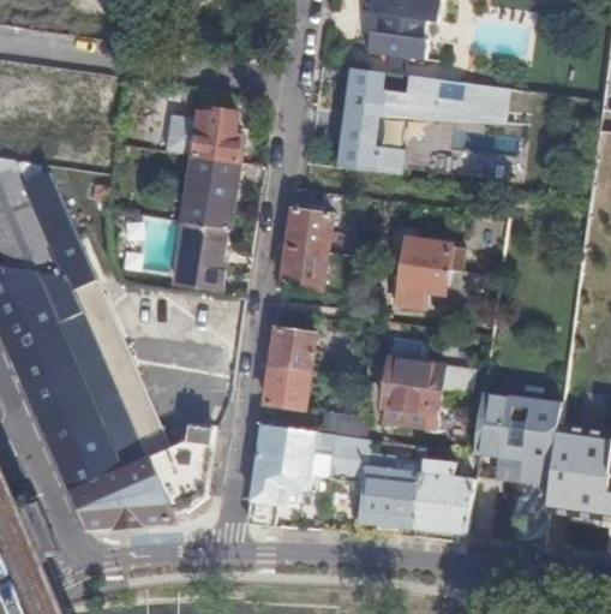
[(77,0),(77,11),(103,12),(102,37),(124,39),(125,0),(77,0)]
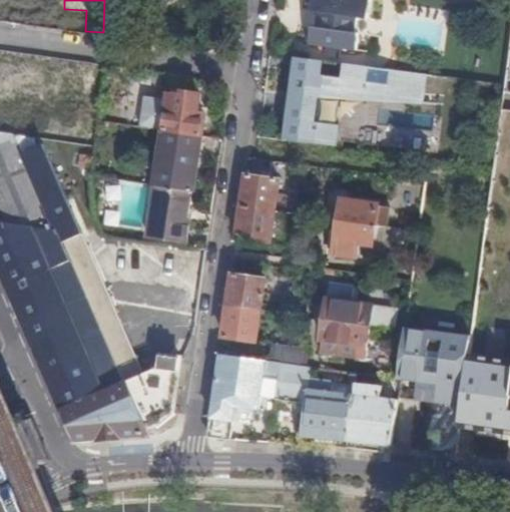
[(310,27),(309,31),(367,44),(373,0),(311,0),(310,11),(317,12),(315,27),(310,27)]
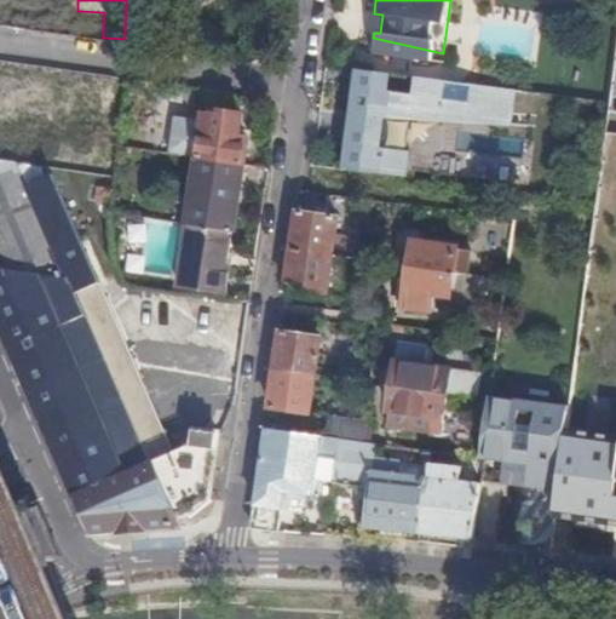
[(443,53),(373,38),(372,53),(442,63),(443,53)]
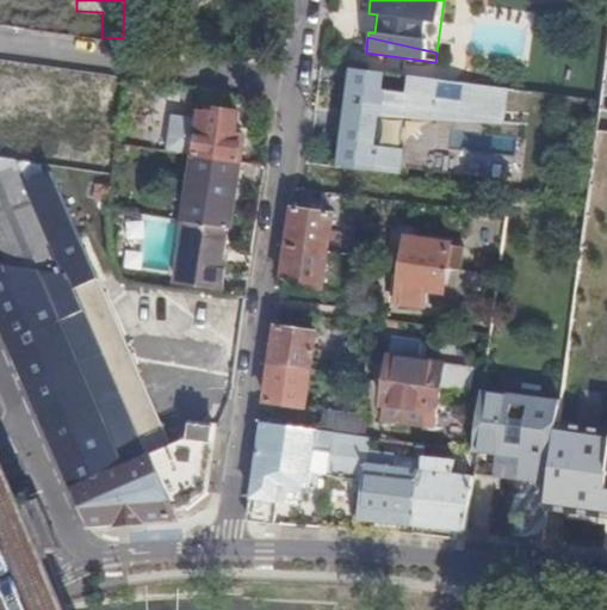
[(606,38),(599,102),(594,137),(606,139),(606,38)]
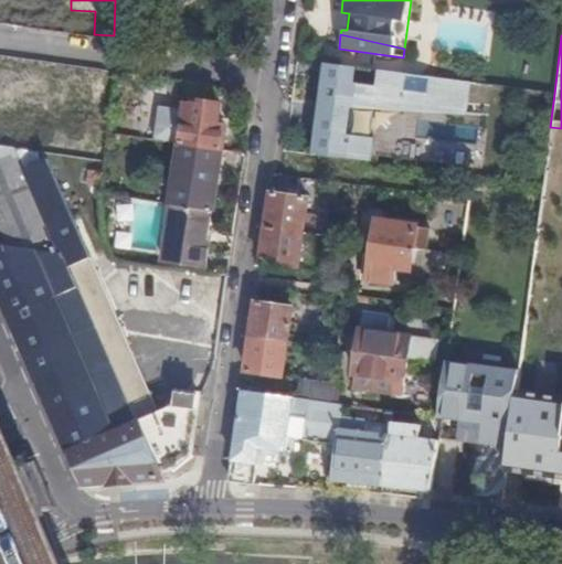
[(467,82),(322,63),(310,153),(369,161),(372,136),(346,132),(350,100),(463,117),(467,82)]
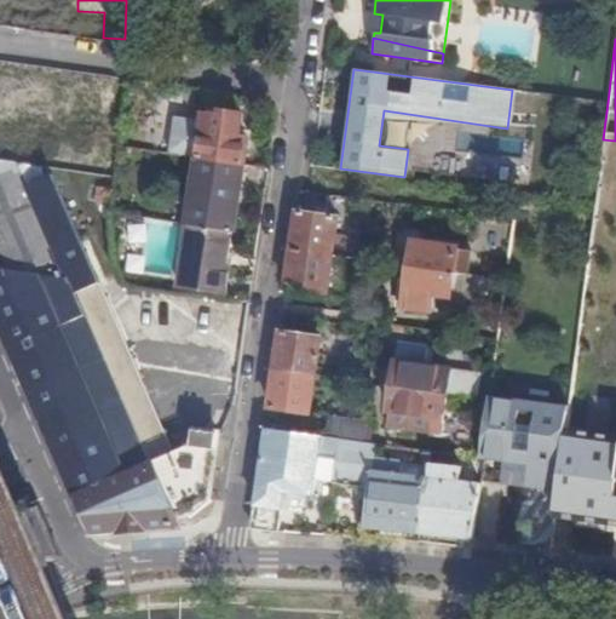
[(196,156),(241,164),(245,138),(235,136),(239,113),(220,110),(219,115),(202,113),(196,156)]
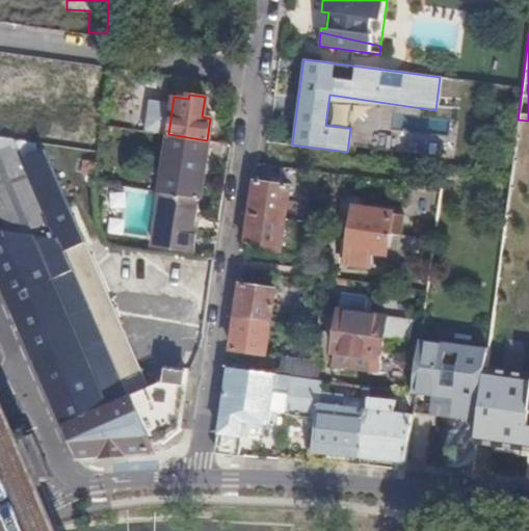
[(0,136),(37,141),(42,109),(0,104),(0,136)]
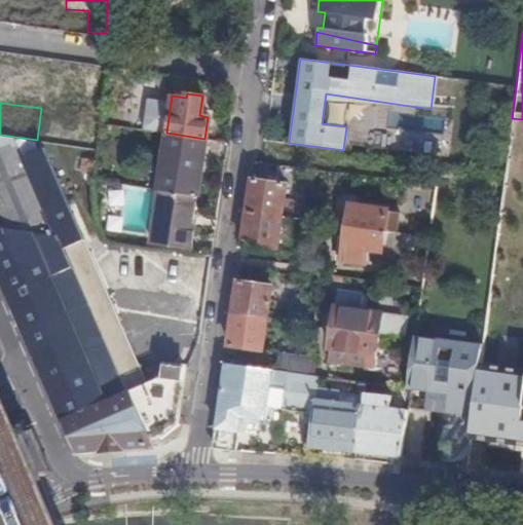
[(522,119),(512,118),(505,171),(498,213),(522,215),(522,119)]
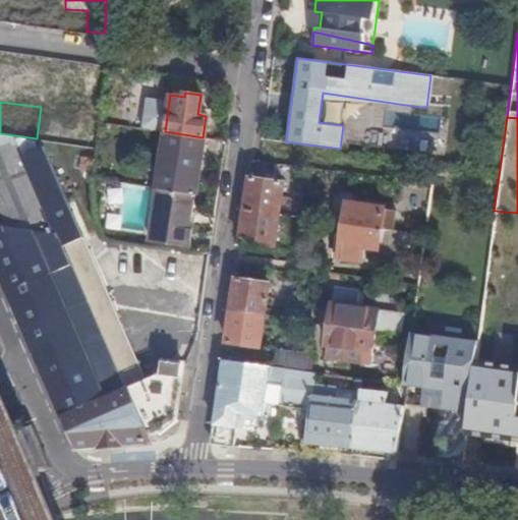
[(192,193),(194,193),(203,137),(165,131),(164,140),(161,162),(157,187),(192,193)]
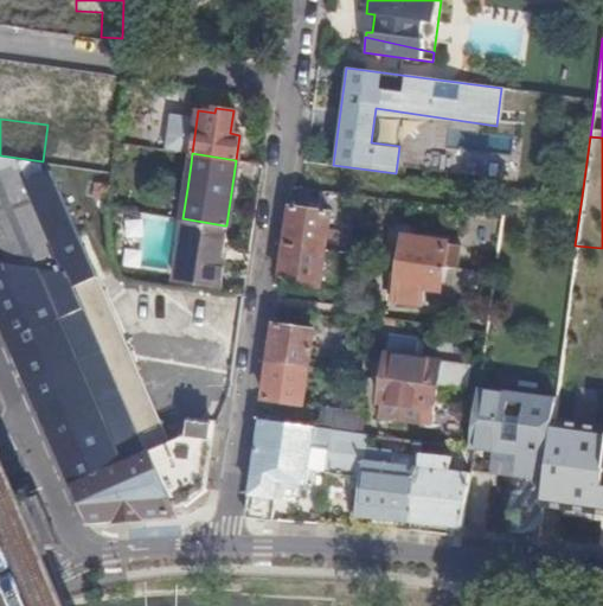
[(175,186),(171,216),(183,218),(187,189),(175,186)]
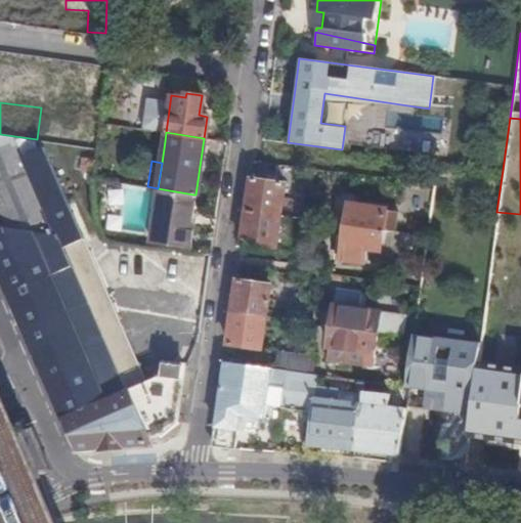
[(283,184),(250,179),(245,211),(278,215),(283,184)]
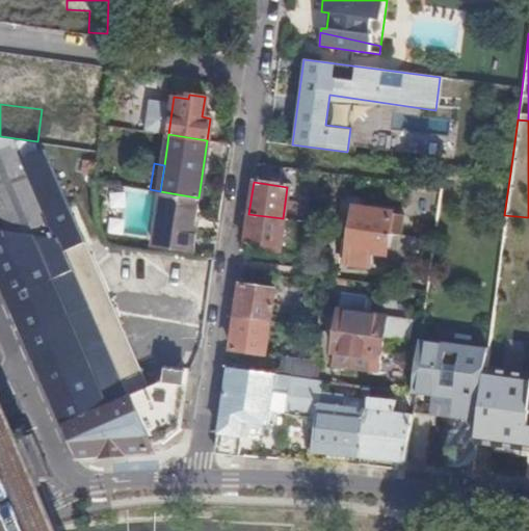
[(192,226),(196,197),(160,191),(153,243),(173,246),(191,249),(195,226),(192,226)]
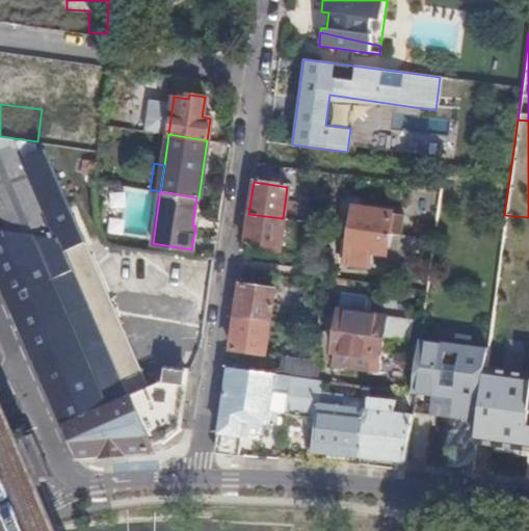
[(349,229),(397,235),(400,221),(390,219),(390,212),(352,207),(349,229)]
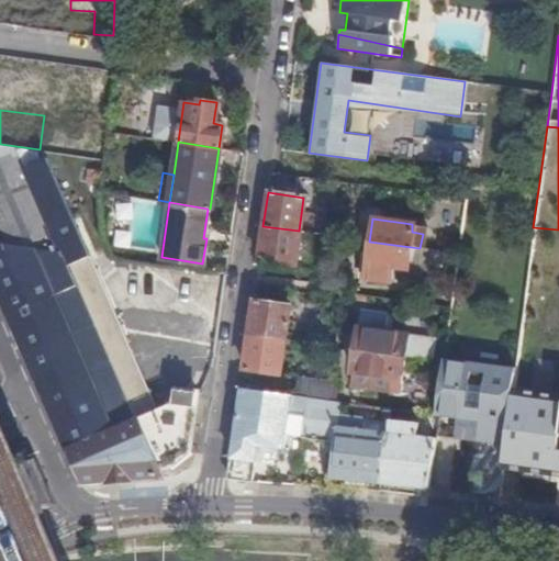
[(299,231),(263,226),(258,259),(293,265),(299,231)]
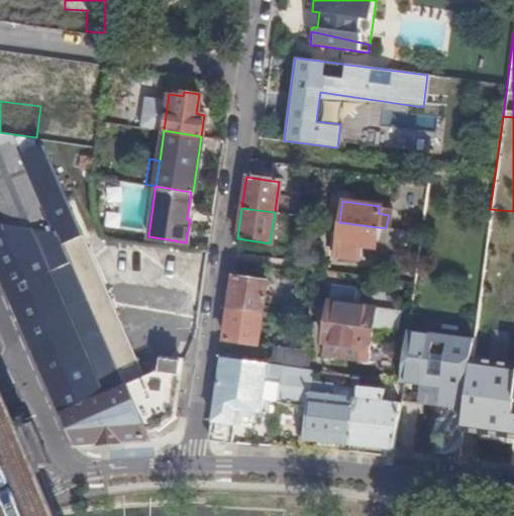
[(513,394),(513,211),(490,209),(456,455),(513,465),(513,416),(511,417),(511,413),(513,413),(513,397),(513,394)]
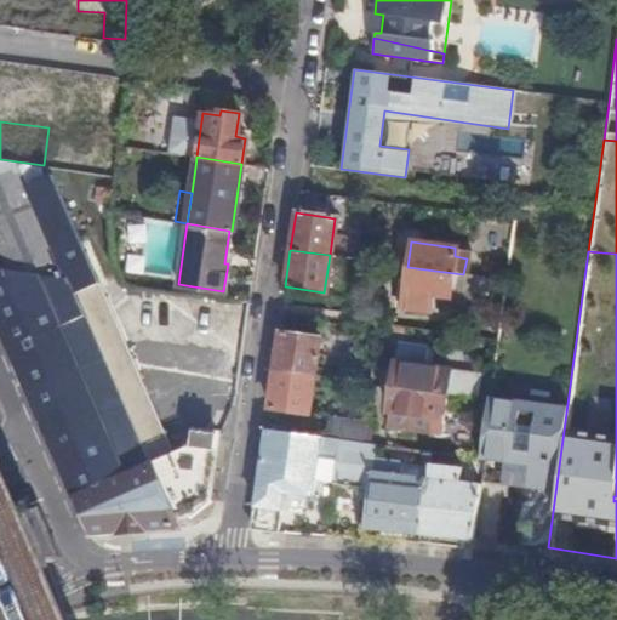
[(500,291),(501,280),(463,274),(407,267),(405,282),(399,280),(396,295),(403,296),(401,307),(430,311),(433,295),(447,297),(446,302),(478,307),(480,289),(500,291)]
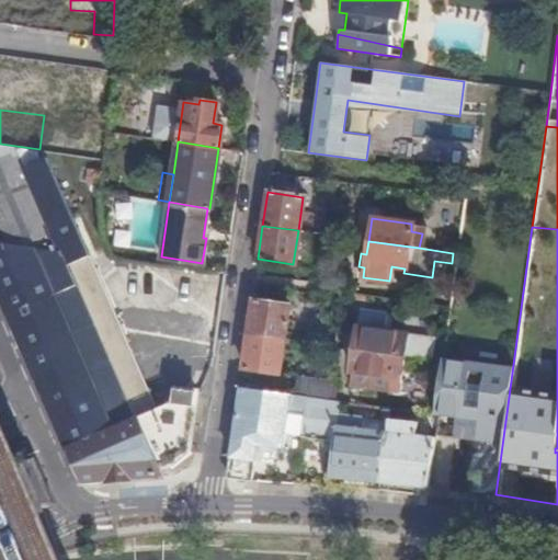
[(47,407),(79,479),(157,475),(154,465),(157,463),(166,464),(186,445),(194,391),(173,388),(171,400),(154,409),(87,254),(0,242),(0,293),(36,378),(47,407)]
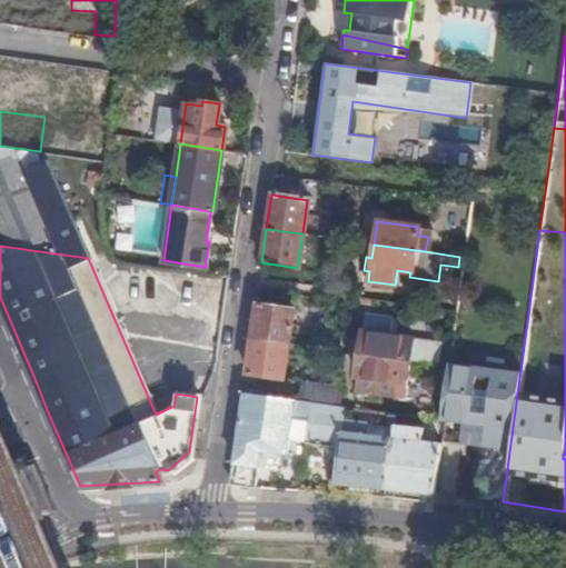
[(250,338),(286,342),(291,309),(256,305),(250,338)]
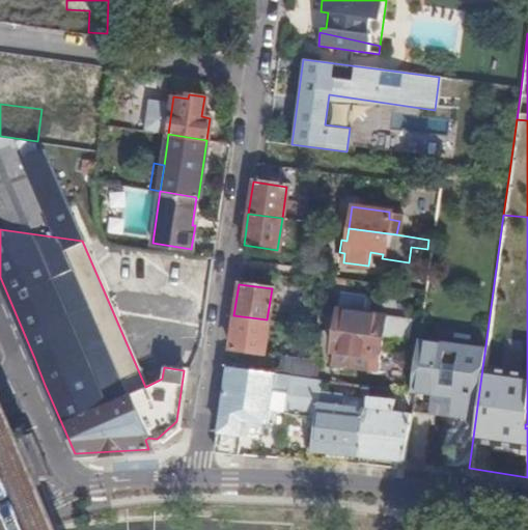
[(404,324),(417,326),(421,294),(399,290),(396,306),(405,308),(404,324)]
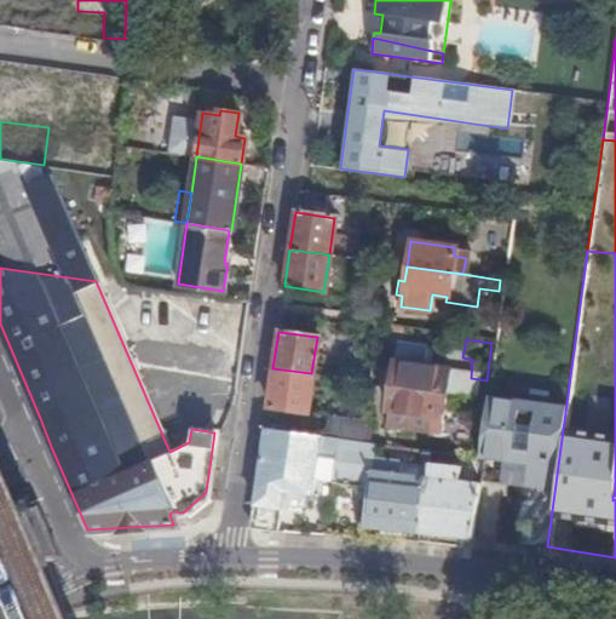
[(432,390),(443,391),(447,368),(392,360),(389,384),(432,390)]
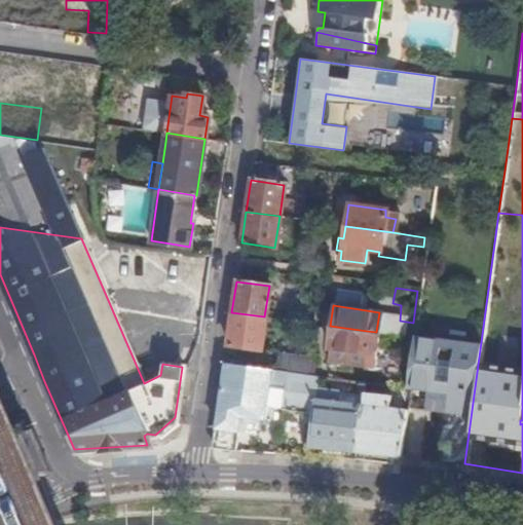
[(231,312),(226,344),(260,348),(264,316),(231,312)]
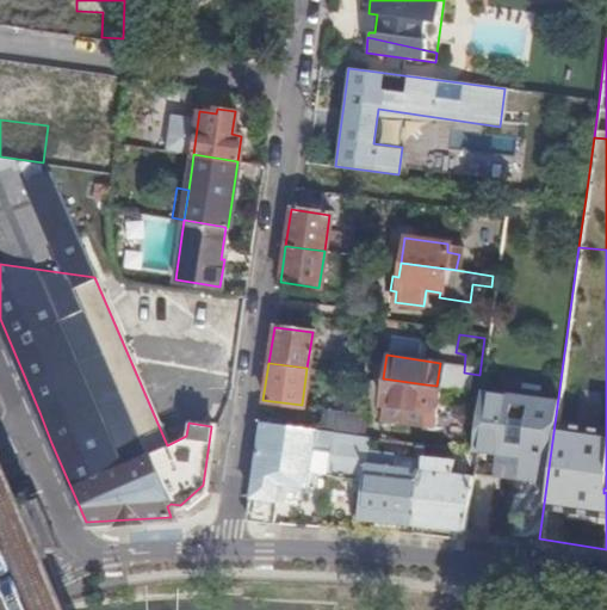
[(426,384),(383,379),(379,404),(422,410),(426,384)]
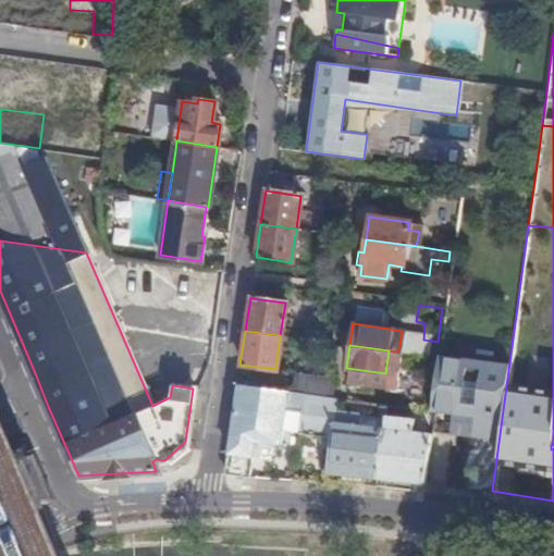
[(293,386),(329,392),(331,378),(295,372),(293,386)]
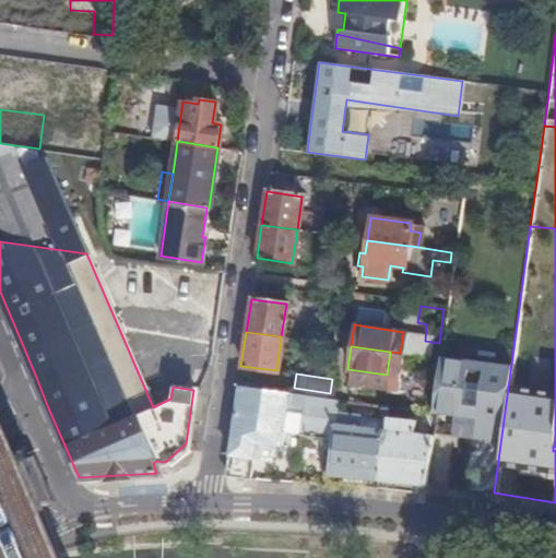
[(225,474),(248,477),(253,441),(280,444),(287,391),(238,384),(225,474)]
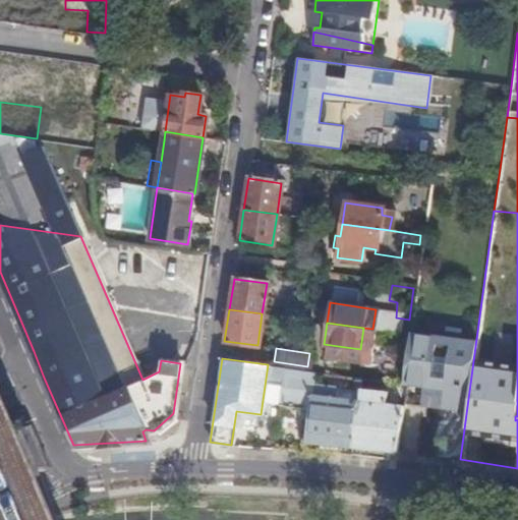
[(303,441),(350,447),(356,399),(333,396),(333,388),(311,385),(312,371),(305,370),(283,366),(277,404),(308,408),(303,441)]
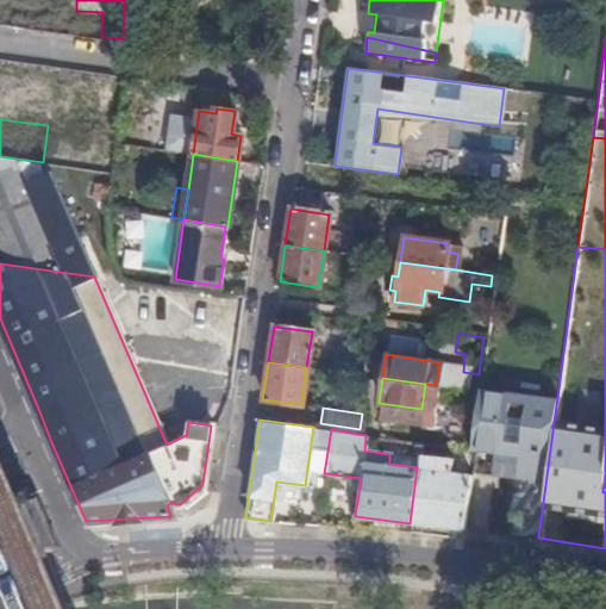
[(455,528),(460,528),(468,474),(448,472),(450,461),(418,457),(417,467),(410,523),(455,528)]
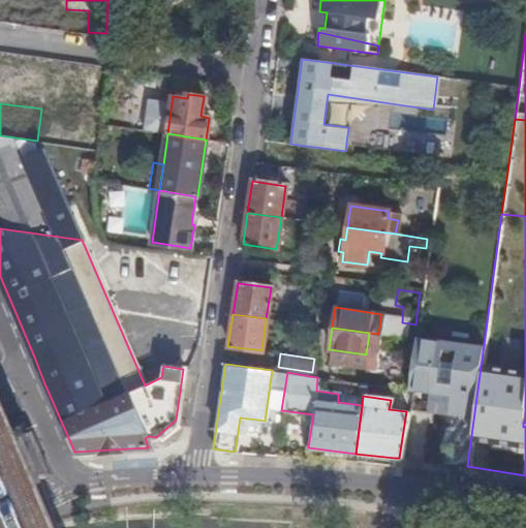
[(307,458),(354,463),(356,454),(308,447),(307,458)]
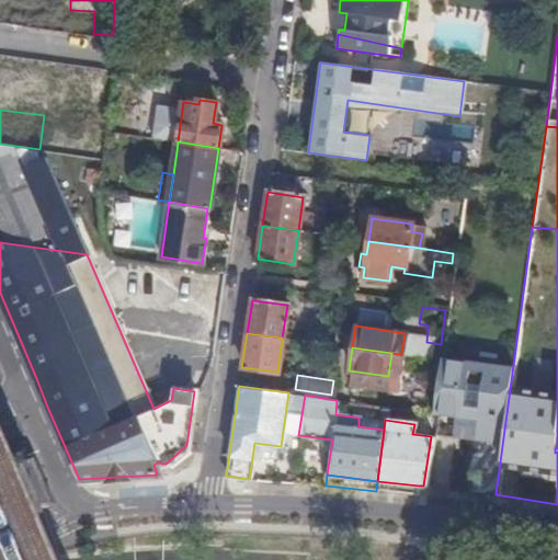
[(418,494),(419,486),(377,481),(376,491),(418,494)]
